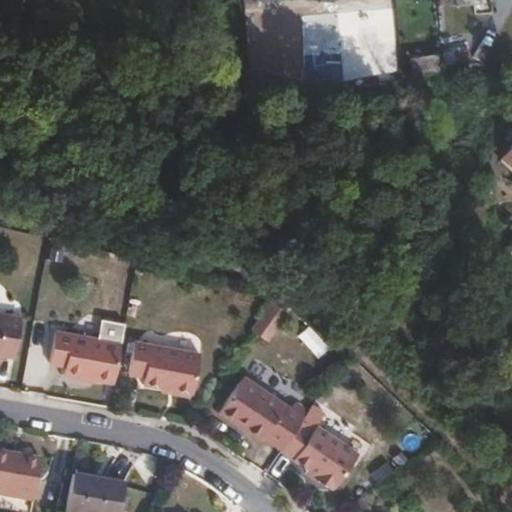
[(464,40),(437,42),(438,54),(465,52),(464,40)]
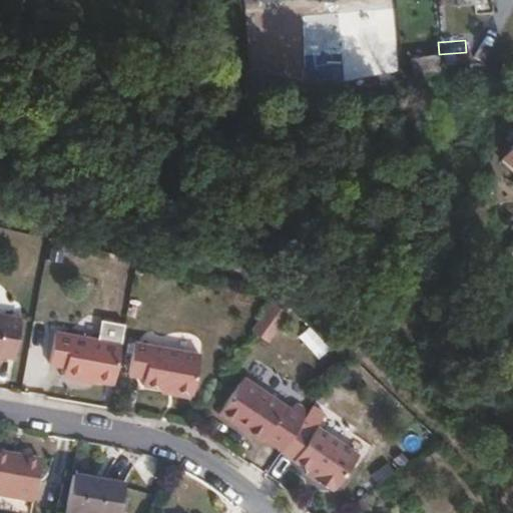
[(512,135),(502,148),(512,157),(512,135)]
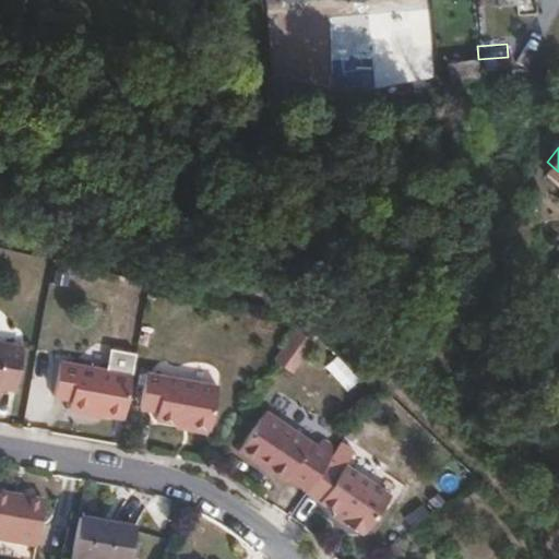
[(558,289),(545,300),(558,320),(558,289)]
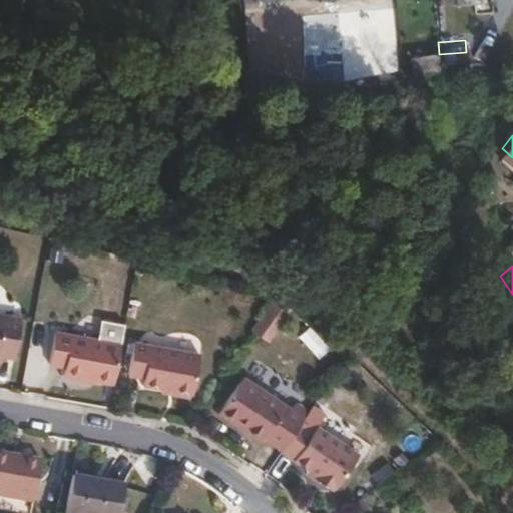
[(22,317),(0,312),(0,357),(0,356),(14,358),(22,317)]
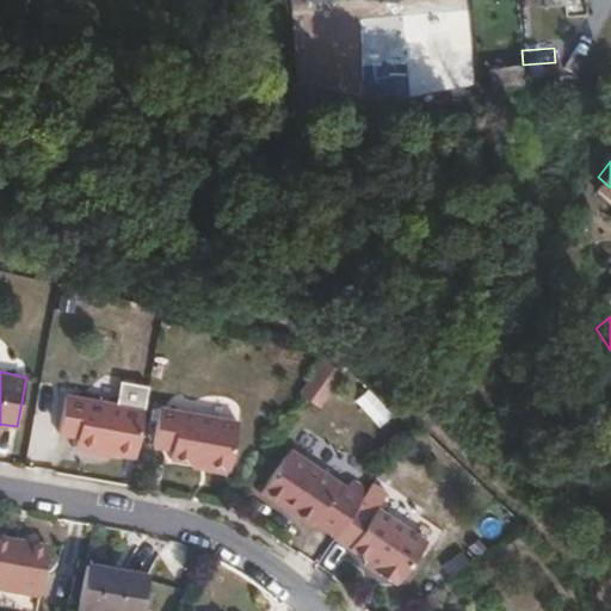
[(144,409),(149,384),(130,381),(121,388),(117,403),(144,409)]
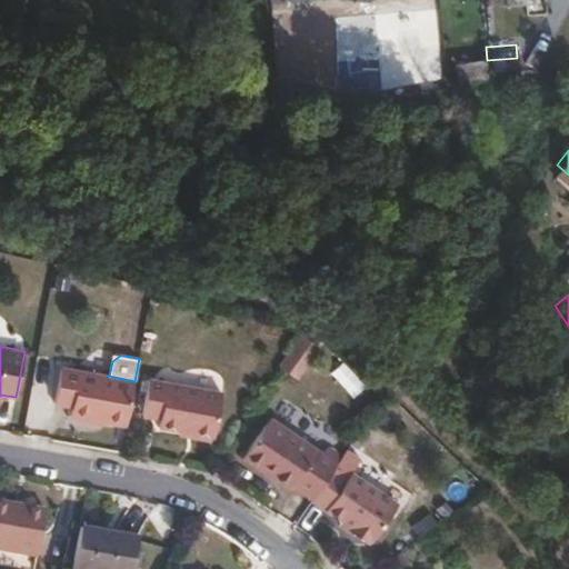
[(127,426),(135,381),(109,376),(62,366),(55,403),(72,407),(71,416),(127,426)]
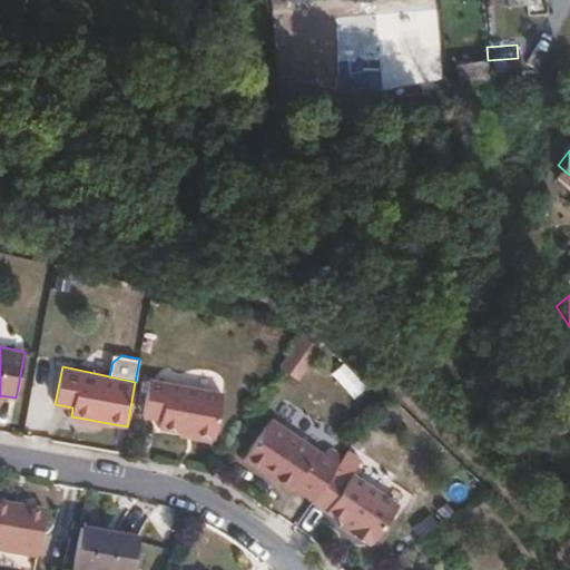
[(222,393),(149,380),(141,415),(160,419),(158,428),(214,438),(222,393)]
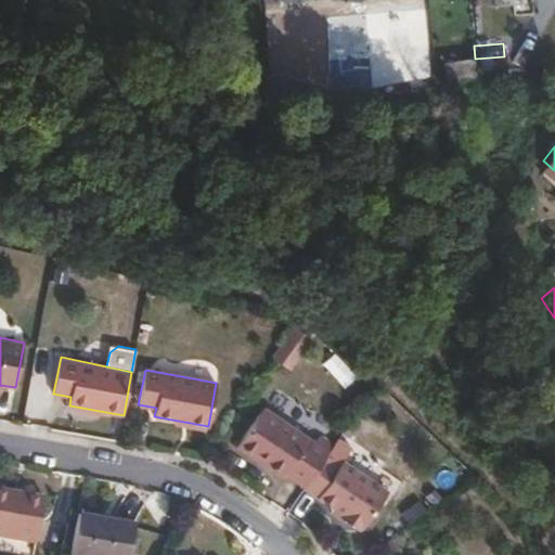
[(326,455),(333,447),(319,436),(313,443),(266,408),(237,447),(255,460),(257,456),(267,463),(266,466),(283,478),(286,474),(306,487),(326,455)]
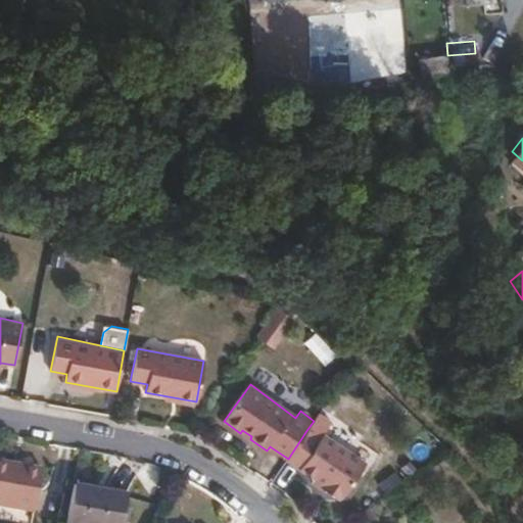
[(367,464),(324,434),(321,438),(307,429),(288,459),(287,460),(317,480),(325,485),(322,489),(338,501),(340,497),(342,498),(367,464)]
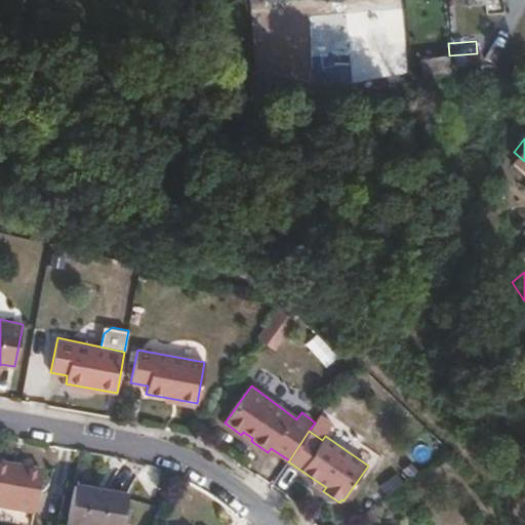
[(0,506),(36,513),(43,469),(22,465),(21,468),(10,466),(11,463),(0,460),(0,506)]
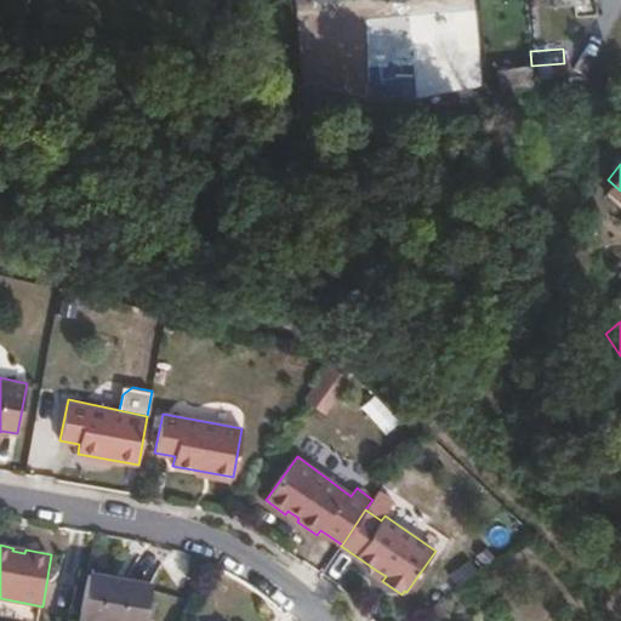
[(382,581),(386,576),(376,570),(372,575),(382,581)]
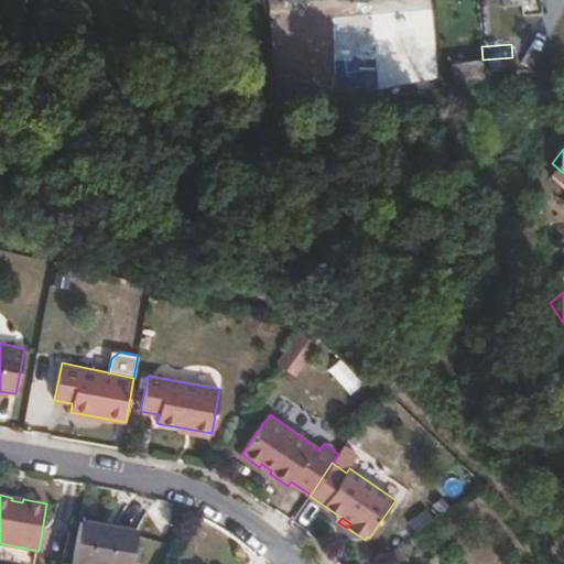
[(137,563),(139,563),(141,549),(136,542),(138,530),(117,527),(104,525),(80,522),(73,563),(137,563)]
